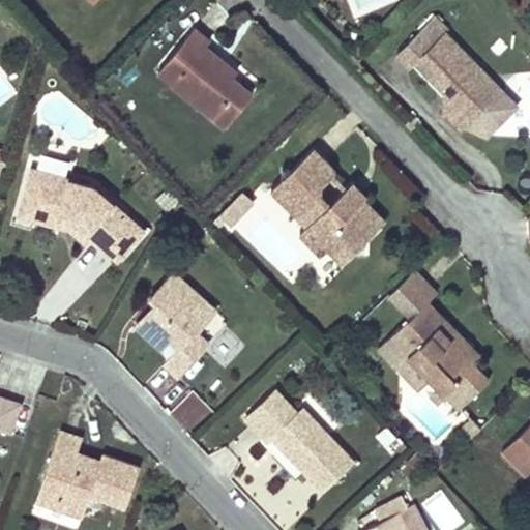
[(436,17),(398,54),(412,67),(416,62),(443,89),(453,79),(461,87),(451,97),(450,108),(462,110),(467,115),(499,84),(447,33),(450,30),(436,17)]
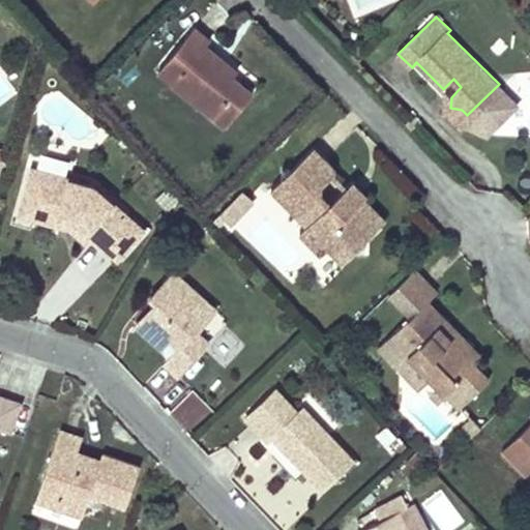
[(232,76),(201,50),(206,43),(210,39),(195,26),(157,69),(225,125),(253,92),(232,76)]
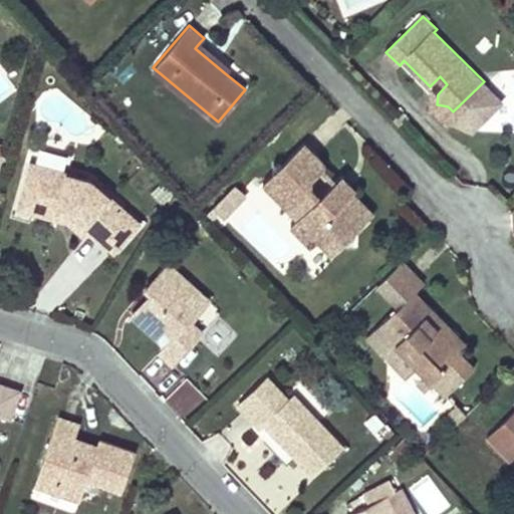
[(231,67),(200,42),(195,48),(225,73),(231,67)]
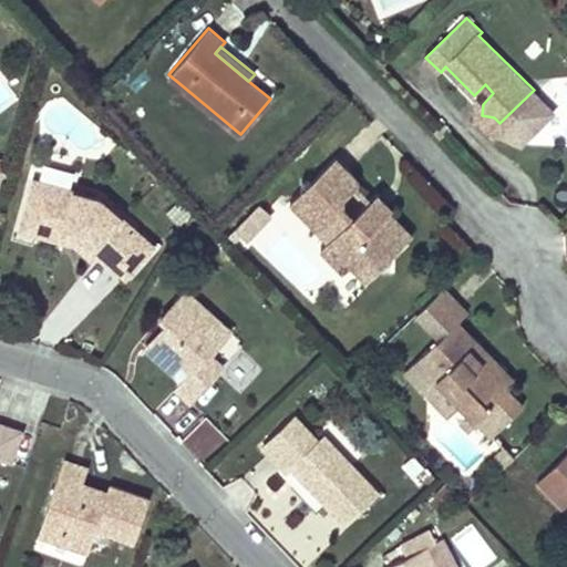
[(485,84),(474,95),(477,99),(477,121),(490,134),(500,123),(494,117),(482,115),(483,104),(493,93),(485,84)]
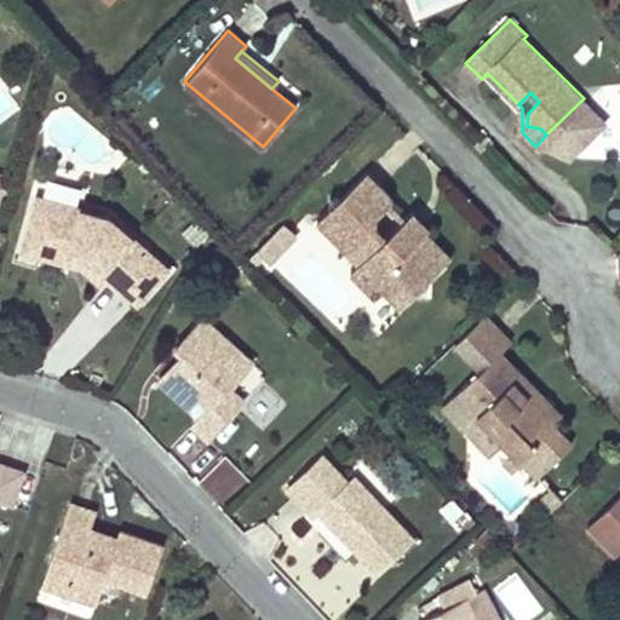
[(546,135),(535,147),(570,155),(606,121),(584,98),(546,135)]
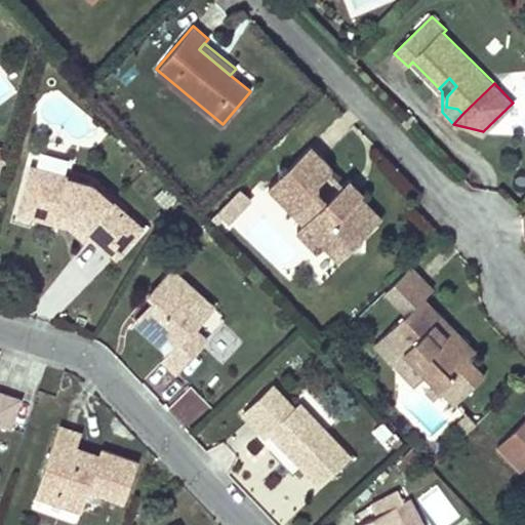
[(11,149),(0,145),(0,163),(7,165),(11,149)]
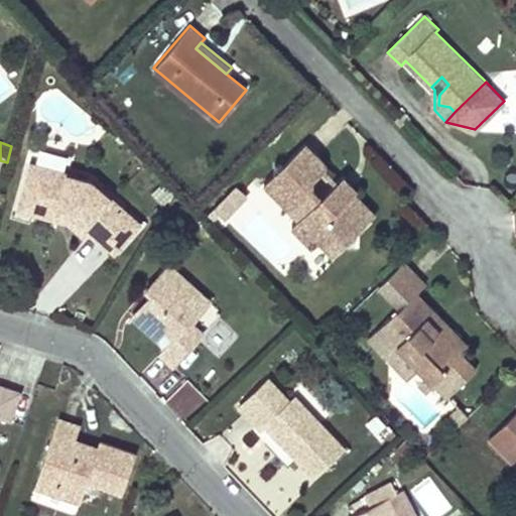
[(368,221),(346,198),(343,201),(330,187),(320,196),(313,188),(312,180),(325,168),(325,162),(305,142),(284,162),(275,162),(274,171),(264,181),(277,197),(284,197),(284,203),(298,218),(291,224),(312,246),(319,240),(334,254),(344,244),(354,244),(354,234),(368,221)]
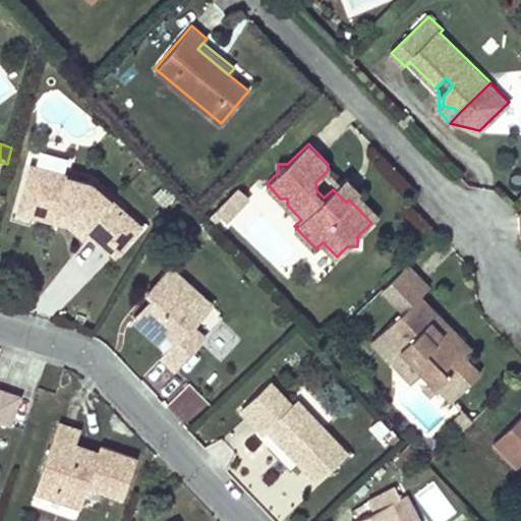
[(94,181),(32,164),(21,201),(74,217),(93,233),(116,253),(142,225),(94,181)]
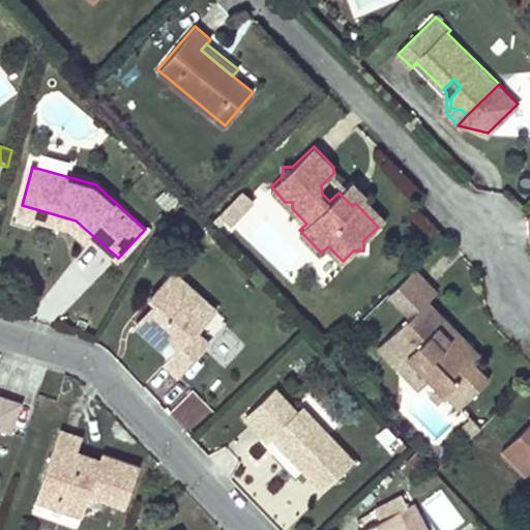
[(365,193),(353,179),(346,185),(339,193),(352,206),(355,203),(378,227),(385,219),(362,196),(365,193)]
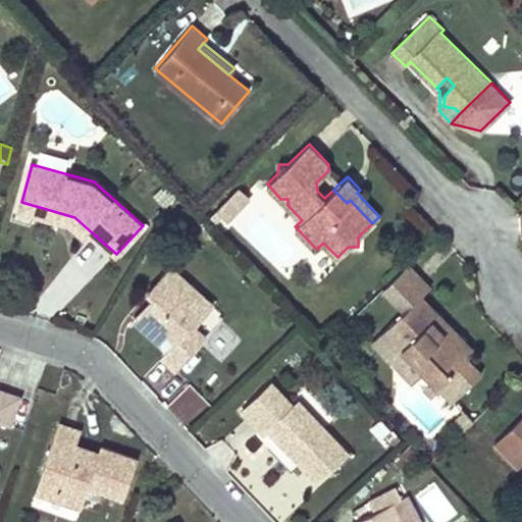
[(250,198),(240,187),(225,201),(237,212),(250,198)]
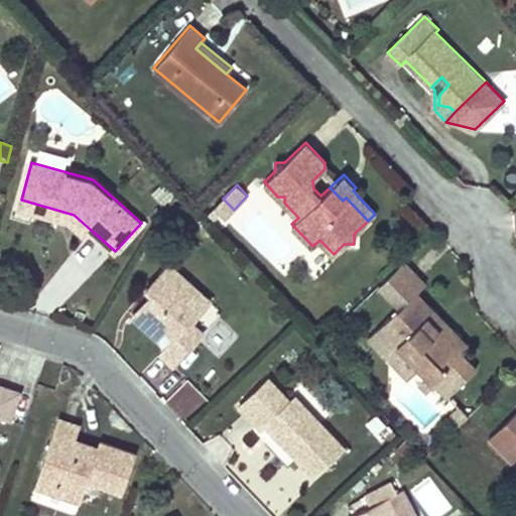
[(234,210),(223,199),(209,213),(215,219),(221,213),(226,217),(234,210)]
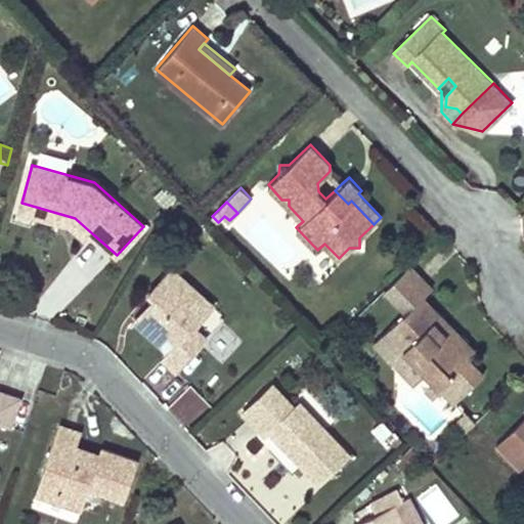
[(75,218),(22,203),(19,212),(72,226),(88,241),(93,234),(75,218)]
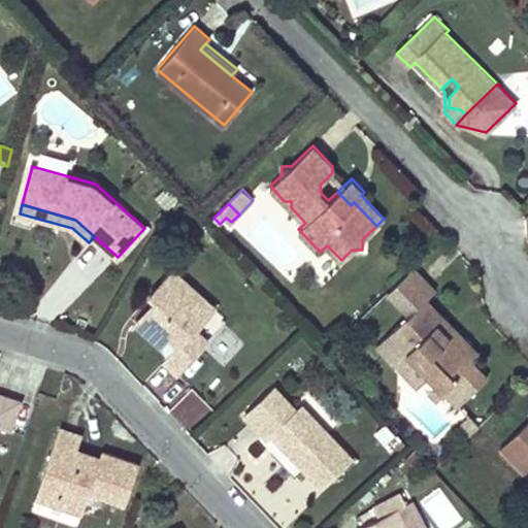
[(435,290),(414,267),(389,292),(409,314),(376,344),(402,371),(414,359),(424,370),(458,405),(487,377),(471,361),(473,360),(438,324),(444,318),(426,298),(435,290)]
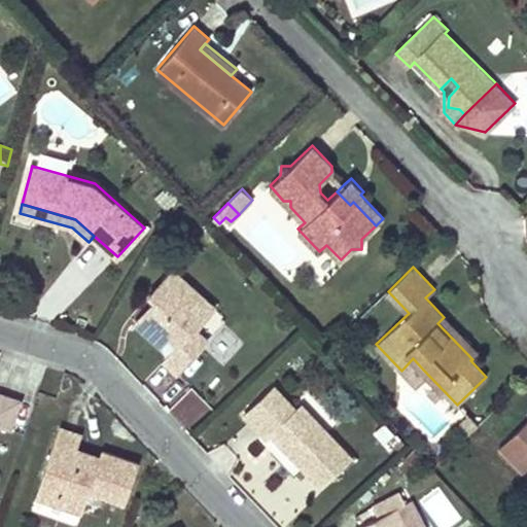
[(215,307),(174,270),(150,294),(155,300),(159,303),(154,308),(151,305),(136,322),(161,344),(169,336),(179,344),(164,360),(178,373),(202,346),(189,336),(197,327),(215,307)]
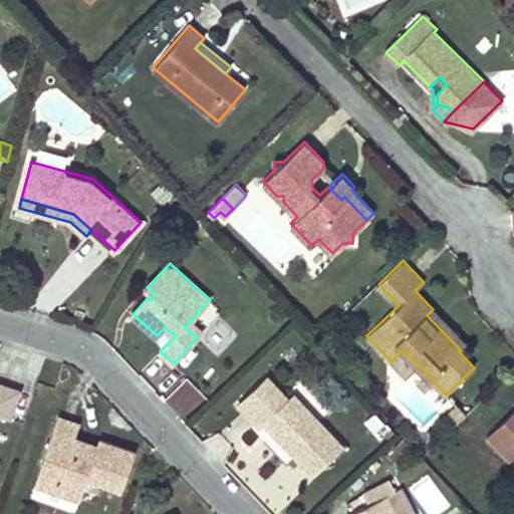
[(467,344),(433,309),(427,315),(461,350),(467,344)]
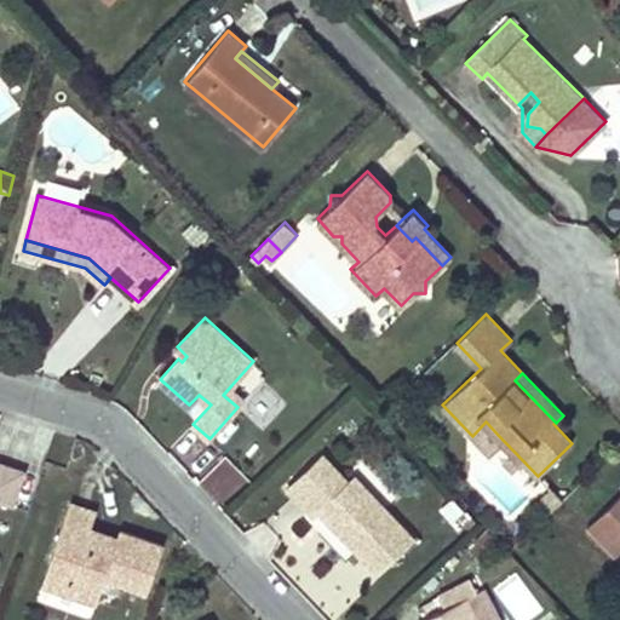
[(246,399),(231,385),(223,395),(237,407),(246,399)]
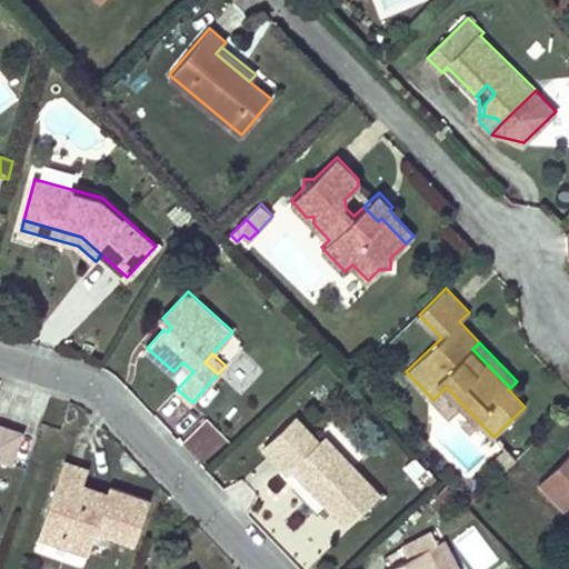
[(242,387),(256,369),(238,357),(226,373),(242,387)]
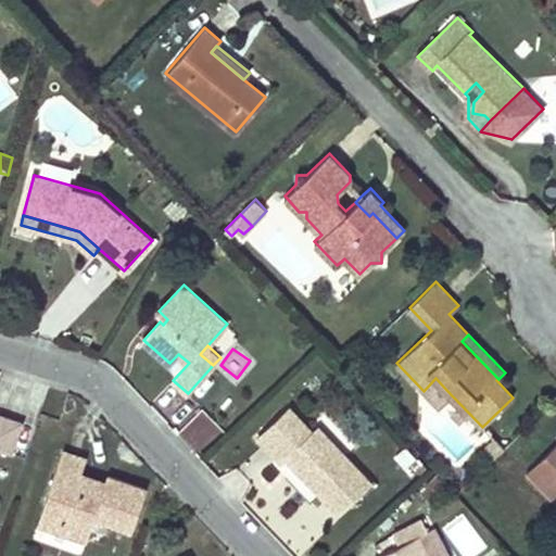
[(434,402),(446,390),(436,378),(424,391),(434,402)]
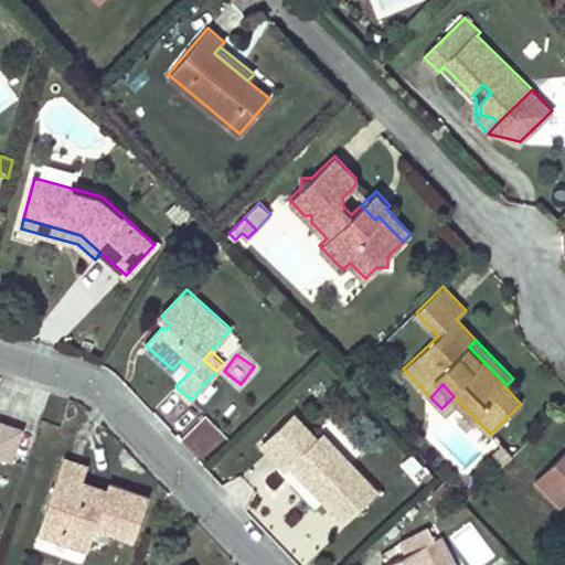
[(318,438),(294,414),(262,445),(286,470),(290,466),(344,521),(377,489),(323,433),(318,438)]
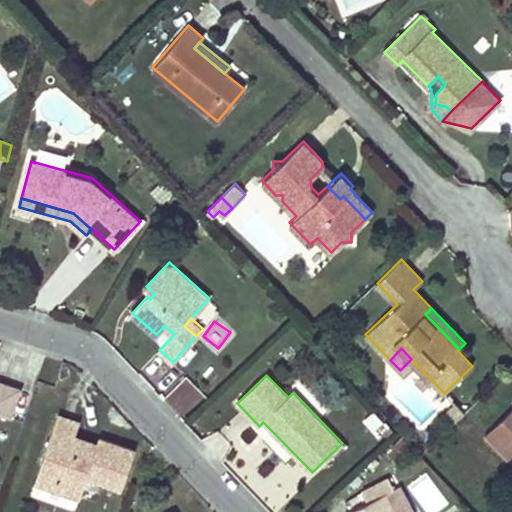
[(187,379),(166,397),(183,417),(204,398),(187,379)]
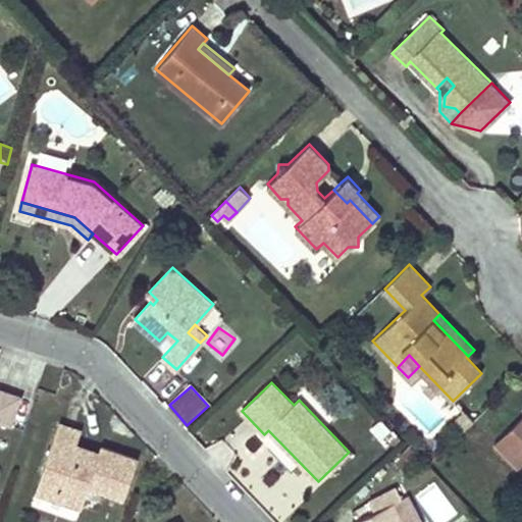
[(0,421),(10,425),(20,396),(0,388),(0,421)]
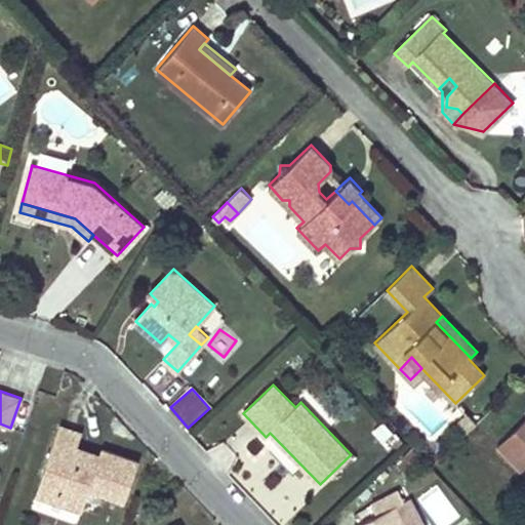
[(476,422),(467,413),(458,420),(468,431),(476,422)]
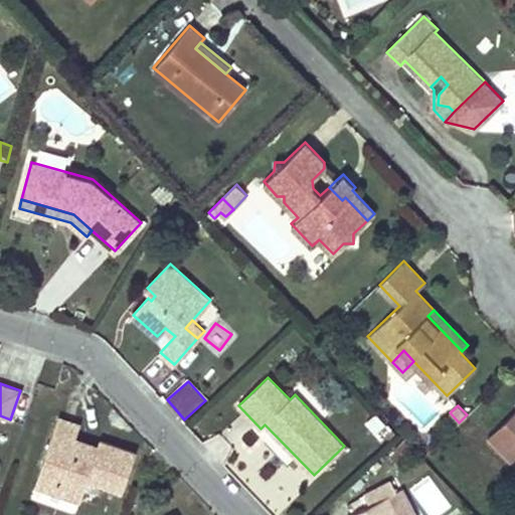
[(514,410),(488,437),(512,461),(514,458),(514,410)]
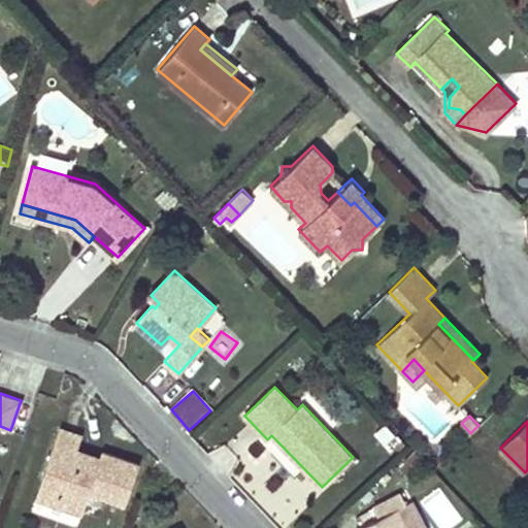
[(81,434),(60,427),(36,497),(81,513),(89,491),(125,502),(138,463),(102,451),(99,461),(75,453),(81,434)]
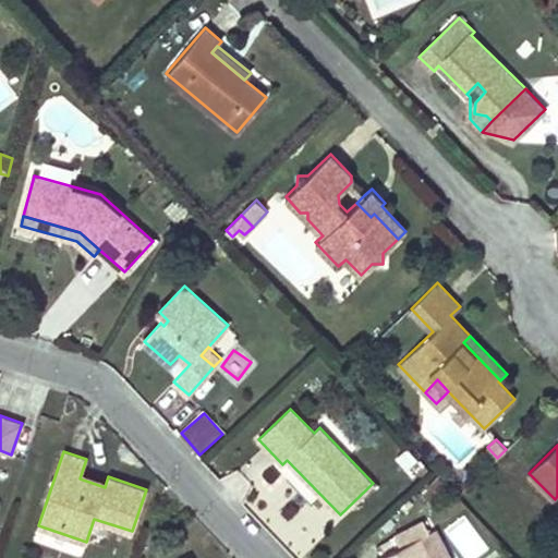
[(450,557),(436,529),(420,536),(431,557),(450,557)]
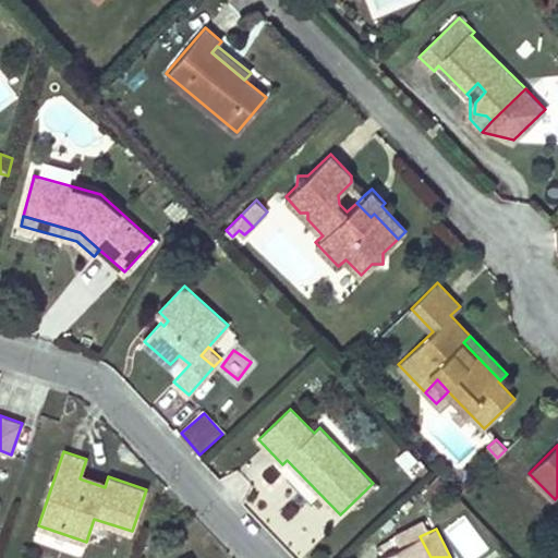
[(431,557),(420,536),(377,557),(431,557)]
